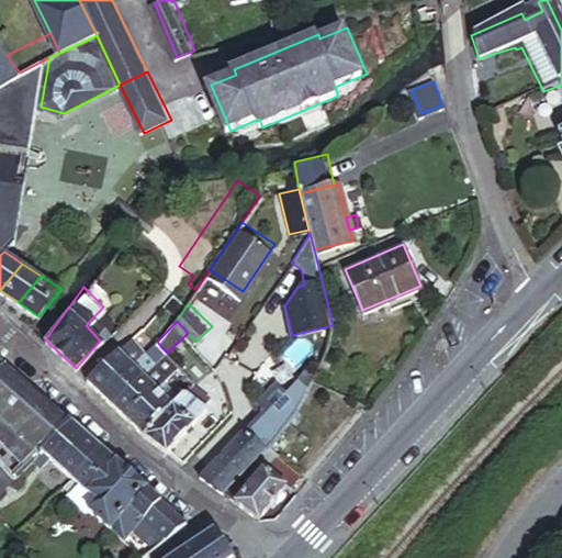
[(157,342),(143,325),(131,334),(144,346),(147,348),(157,342)]
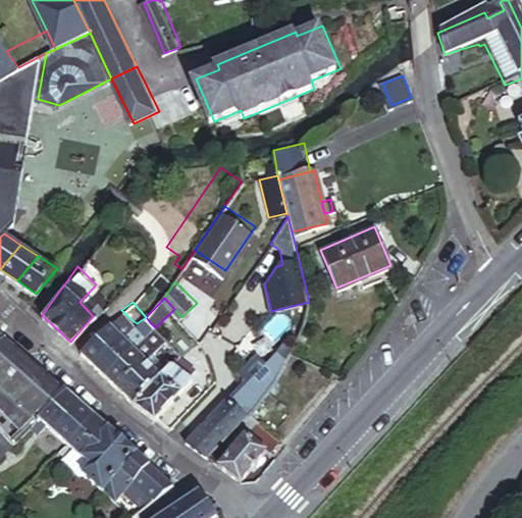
[(123,333),(134,321),(121,310),(119,308),(108,320),(123,333)]
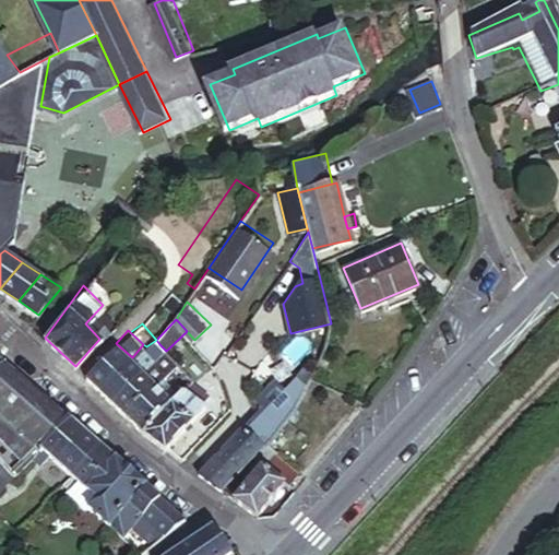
[(141,367),(161,345),(156,340),(146,346),(143,344),(132,357),(141,367)]
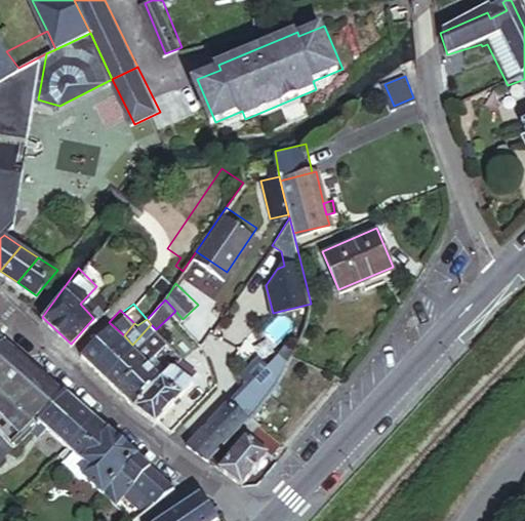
[(109,322),(80,353),(94,366),(124,335),(109,322)]
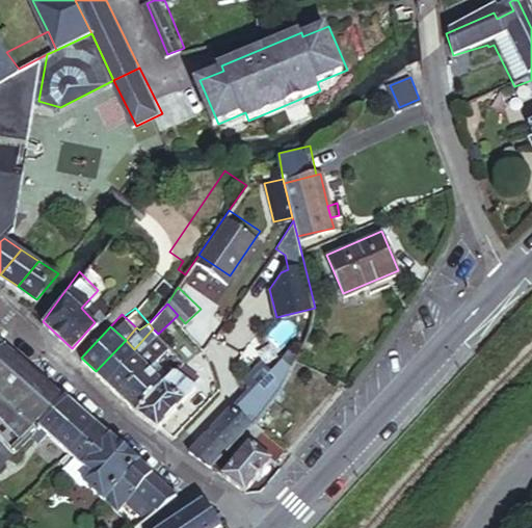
[(148,362),(166,342),(158,334),(153,328),(134,349),(148,362)]
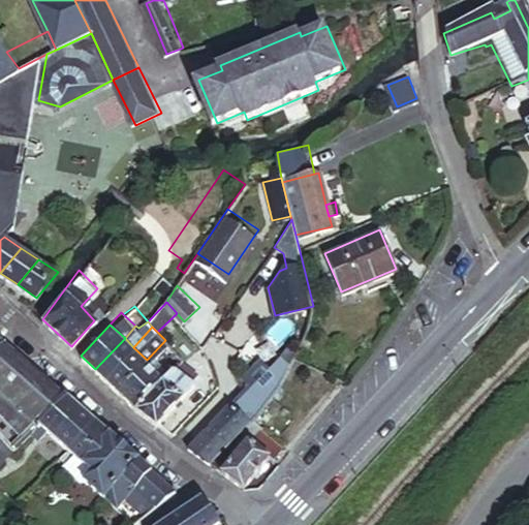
[(133,347),(125,338),(95,369),(104,378),(133,347)]
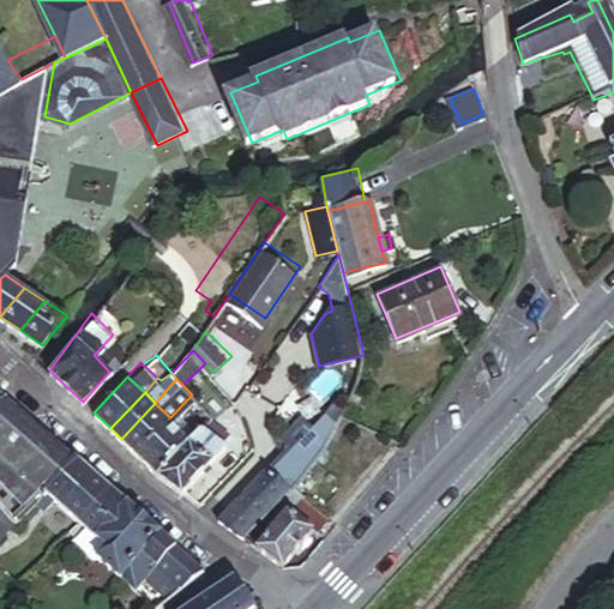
[(46,492),(77,459),(4,395),(0,397),(0,510),(12,523),(13,525),(35,502),(46,492)]
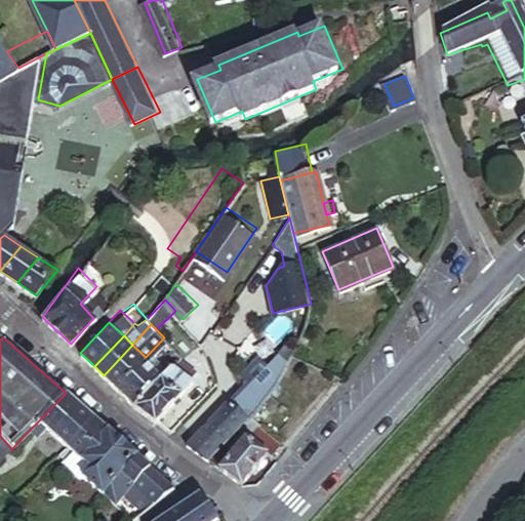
[(179,358),(180,356),(164,337),(146,357),(163,374),(179,358)]
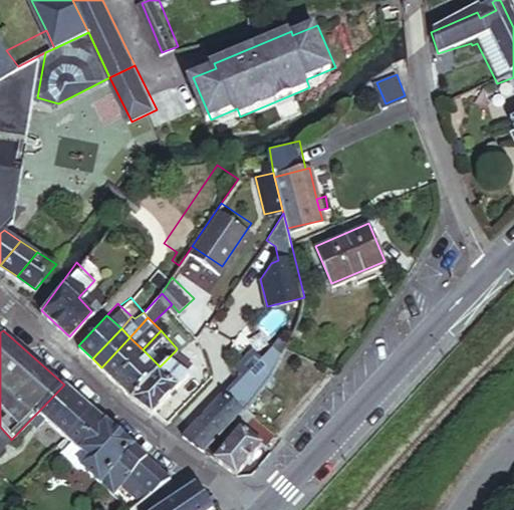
[(143,349),(130,337),(101,367),(114,379),(143,349)]
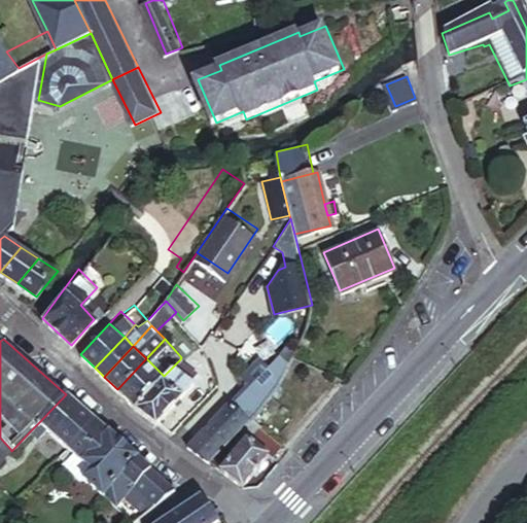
[(268,363),(255,352),(238,371),(243,380),(185,444),(210,461),(252,415),(288,363),(277,353),(268,363)]
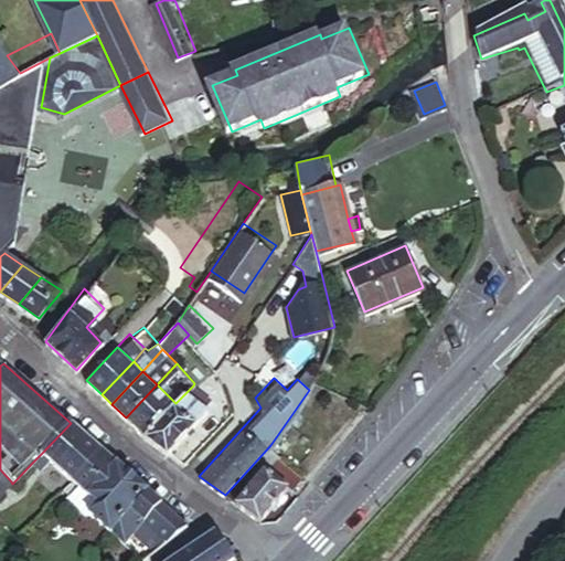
[(176,403),(157,384),(126,417),(145,435),(176,403)]
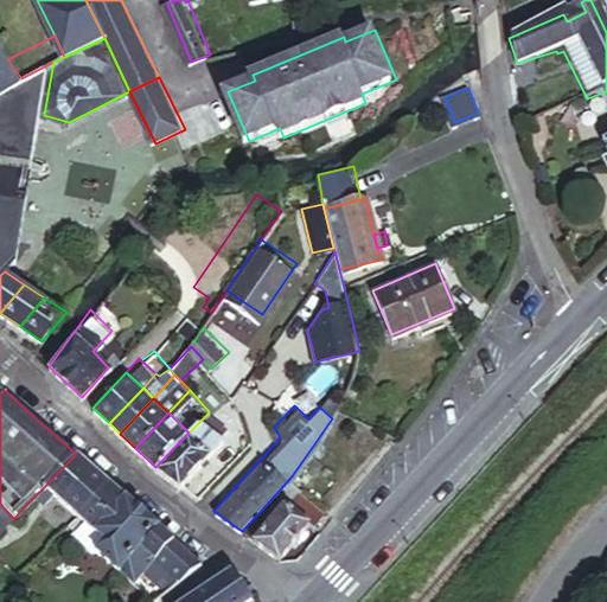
[(189,433),(155,467),(180,486),(223,440),(211,428),(217,422),(208,414),(189,433)]
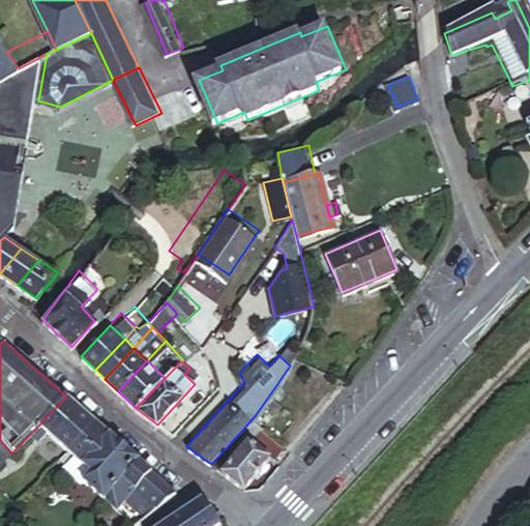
[(66,397),(39,425),(47,432),(66,448),(94,420),(66,397)]
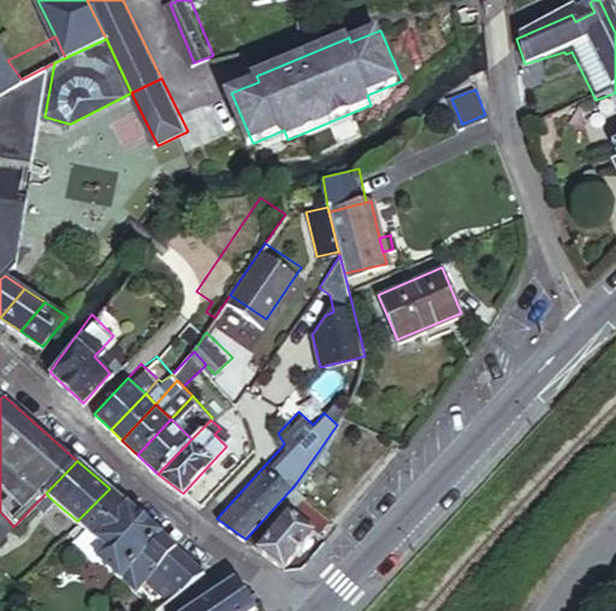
[(330,521),(304,499),(308,496),(295,485),(246,539),(285,565),(317,529),(320,532),(330,521)]
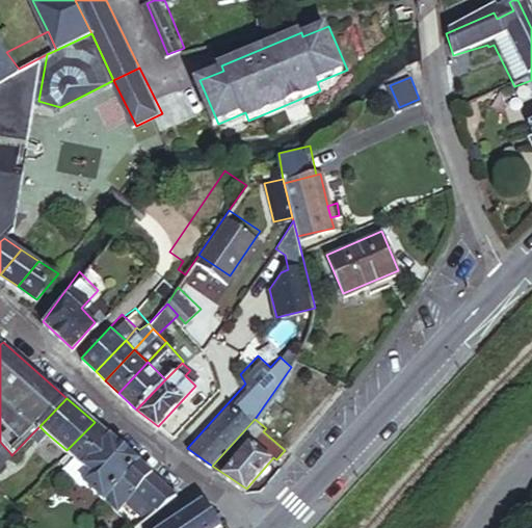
[(104,499),(139,460),(95,422),(67,450),(74,458),(67,465),(67,469),(68,473),(77,481),(84,480),(104,499)]
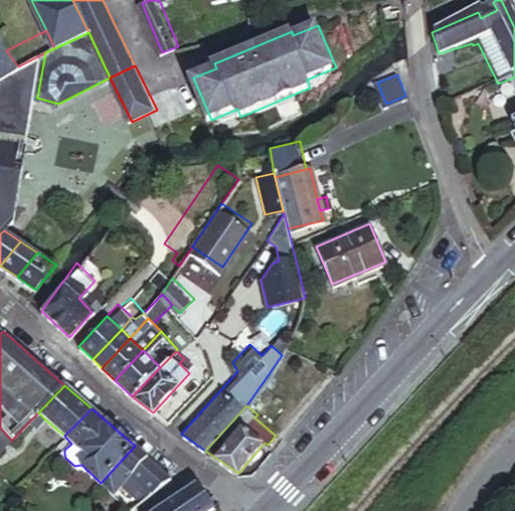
[(38,412),(29,421),(36,429),(45,419),(38,412)]
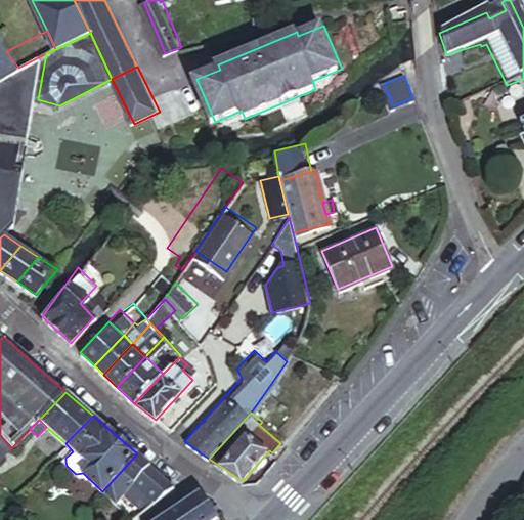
[(0,456),(10,446),(0,435),(0,456)]
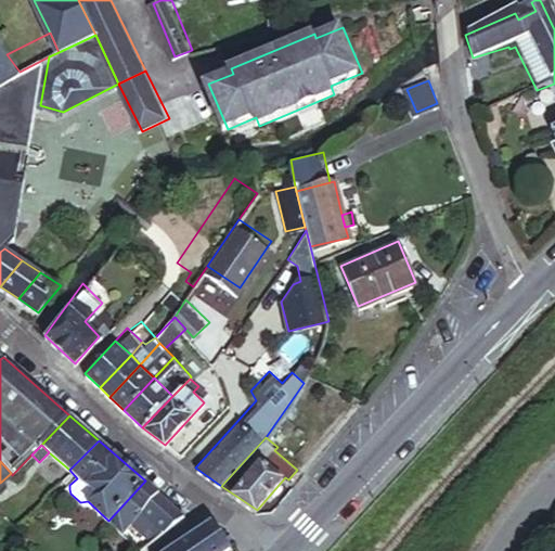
[(69,470),(61,477),(69,485),(77,478),(69,470)]
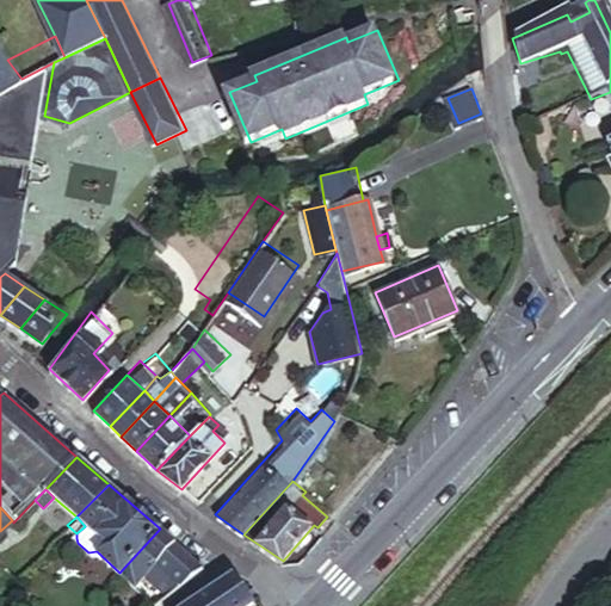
[(160,529),(119,573),(135,586),(146,575),(166,594),(203,564),(160,529)]
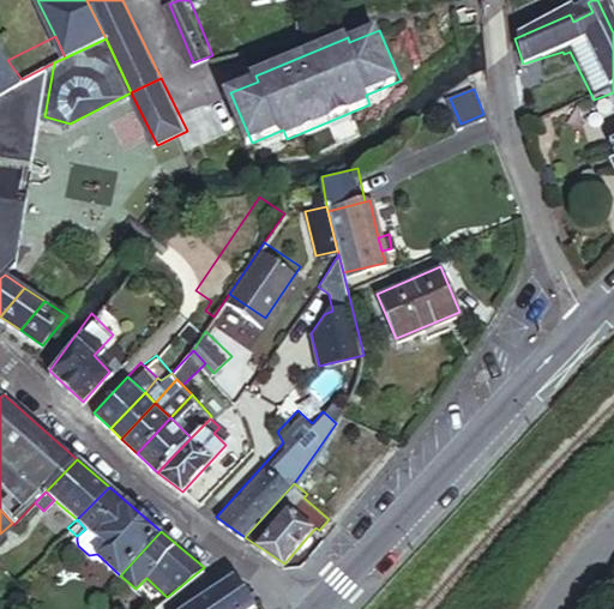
[(0,567),(0,590),(1,592),(12,584),(0,567)]
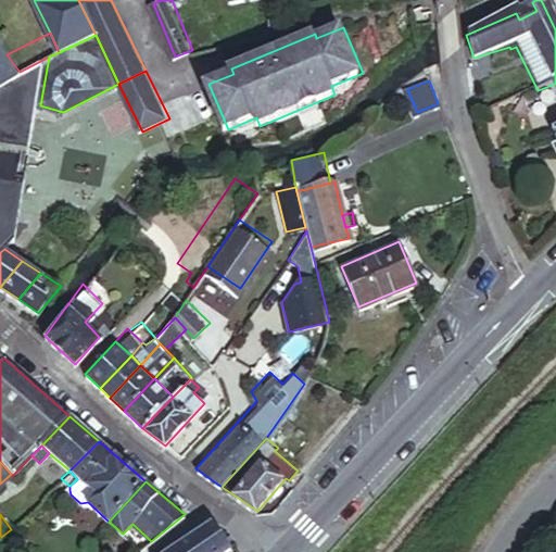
[(186,551),(223,551),(231,547),(213,521),(179,542),(186,551)]
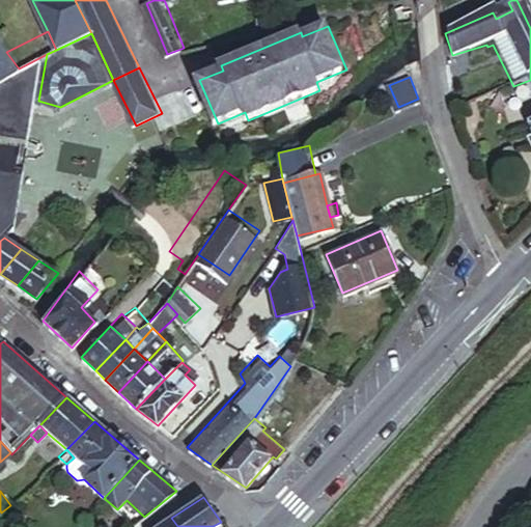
[(177,526),(171,518),(158,526),(177,526)]
